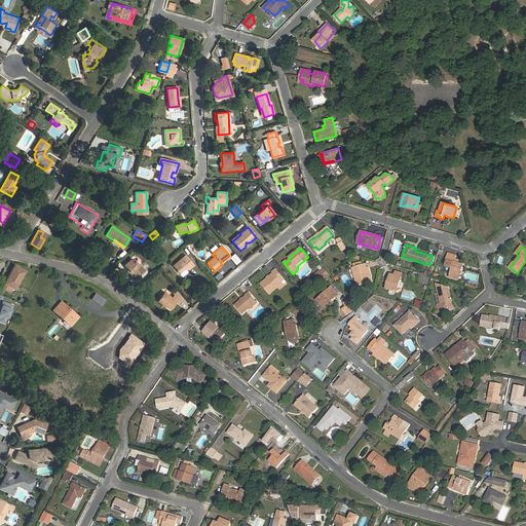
[(456,256),(448,254),(446,260),(447,261),(446,266),(447,267),(452,268),(449,277),(457,279),(459,270),(461,271),(463,265),(457,263),(458,260),(455,259),(456,256)]
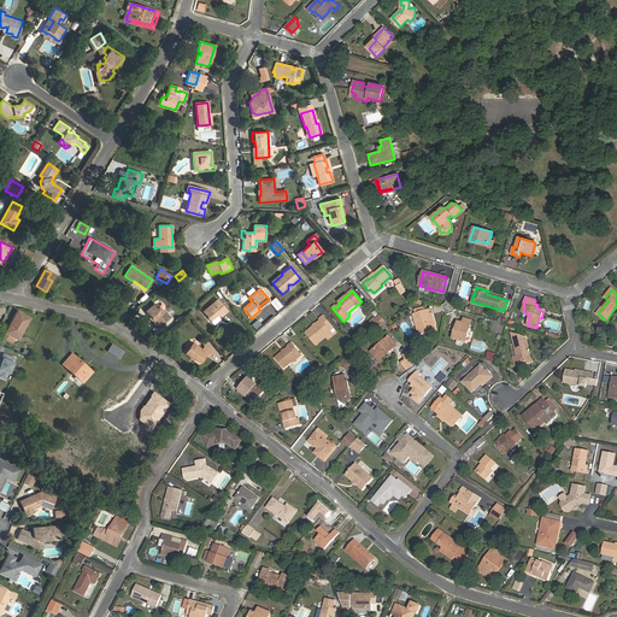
[(217,300),(205,310),(205,315),(207,318),(212,318),(217,316),(218,313),(223,315),(227,311),(217,300)]
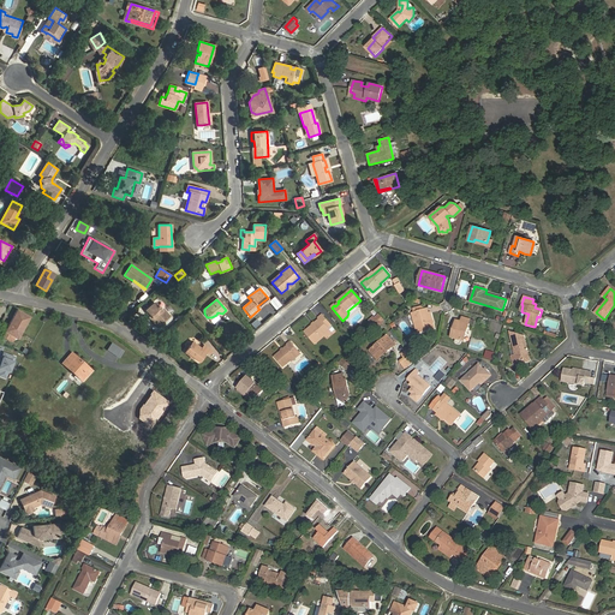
[(145,310),(150,315),(153,317),(151,318),(157,326),(169,316),(163,309),(161,310),(154,302),(145,310)]
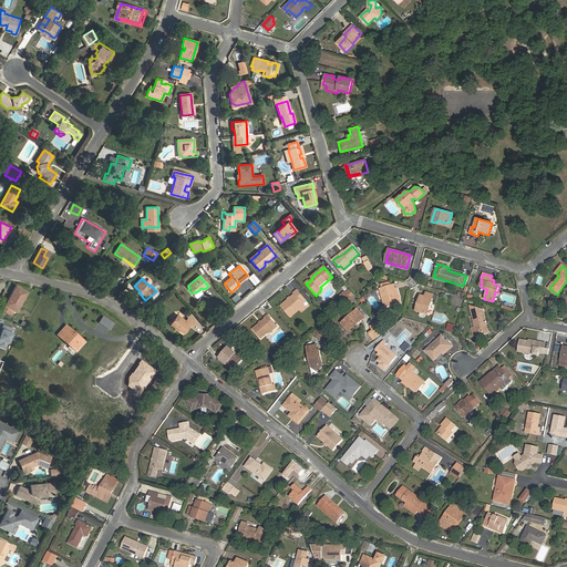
[(401,302),(399,296),(397,296),(395,289),(394,286),(380,289),(384,307),(401,302)]
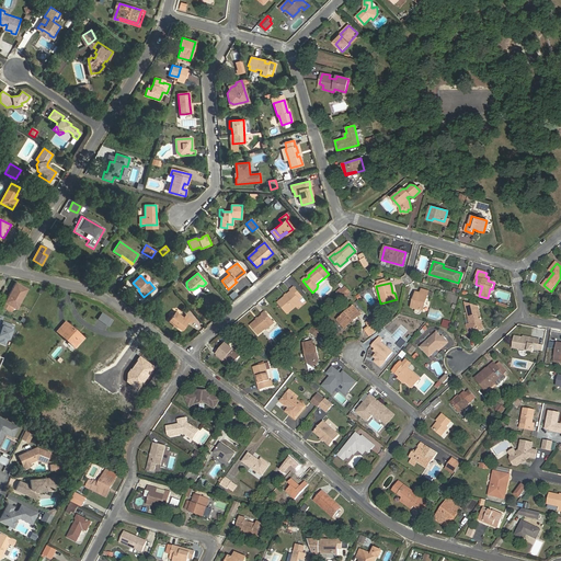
[(15,309),(26,289),(15,284),(4,302),(1,308),(11,313),(13,309),(15,309)]
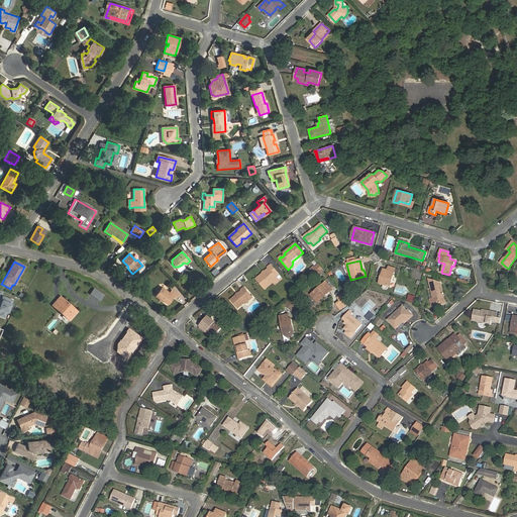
[(269,269),(265,272),(266,273),(264,274),(256,279),(266,289),(273,283),(278,279),(276,276),(278,274),(271,265),(268,268),(269,269)]
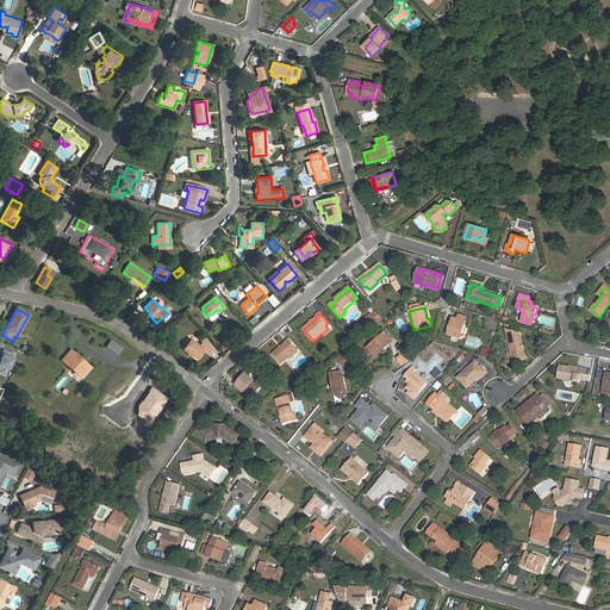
[(380,318),(375,312),(368,319),(373,325),(380,318)]
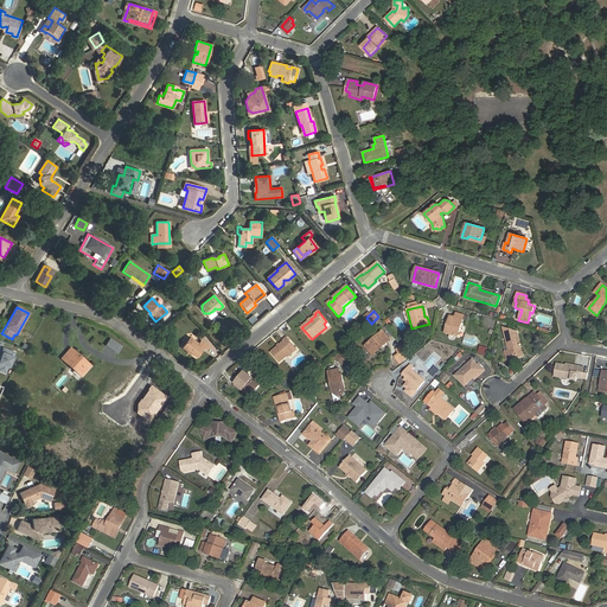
[(449,325),(447,333),(449,334),(454,336),(458,337),(464,315),(457,313),(455,318),(451,317),(448,324),(449,325)]
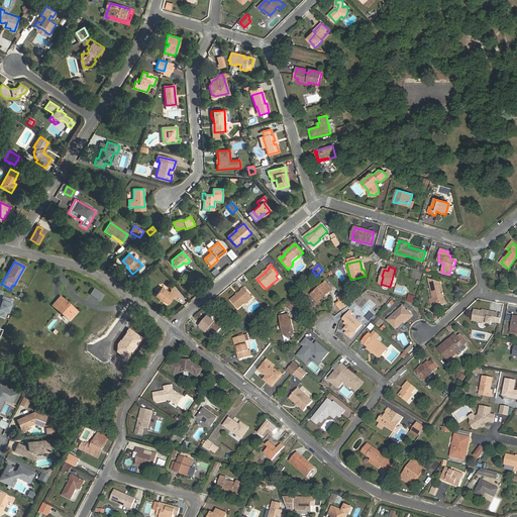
[(441,283),(430,280),(434,299),(430,300),(431,307),(435,306),(435,305),(444,303),(442,297),(443,296),(441,283)]
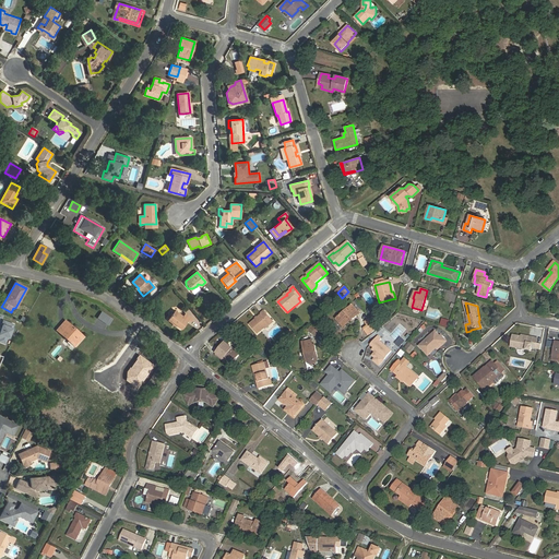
[(353,305),(340,316),(346,323),(353,319),(354,320),(360,313),(353,305)]
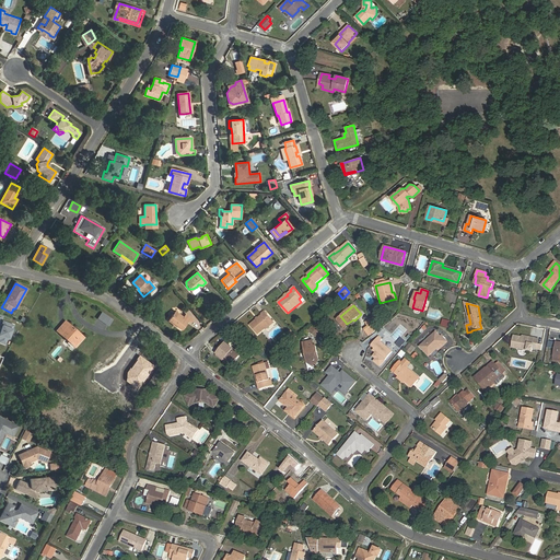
[(175,311),(168,319),(176,325),(181,329),(187,322),(189,323),(191,319),(185,314),(183,317),(175,311)]
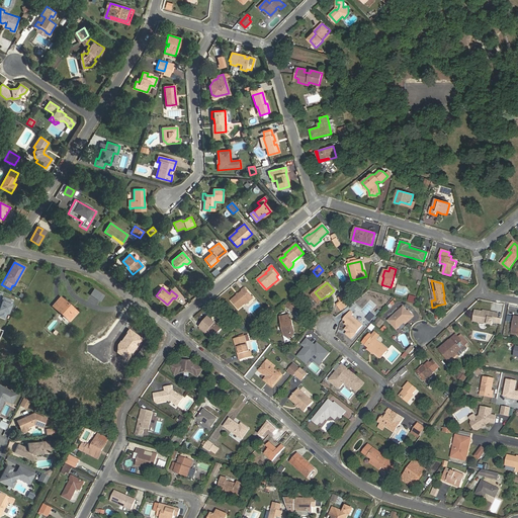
[(89,294),(99,301),(104,295),(94,288),(89,294)]
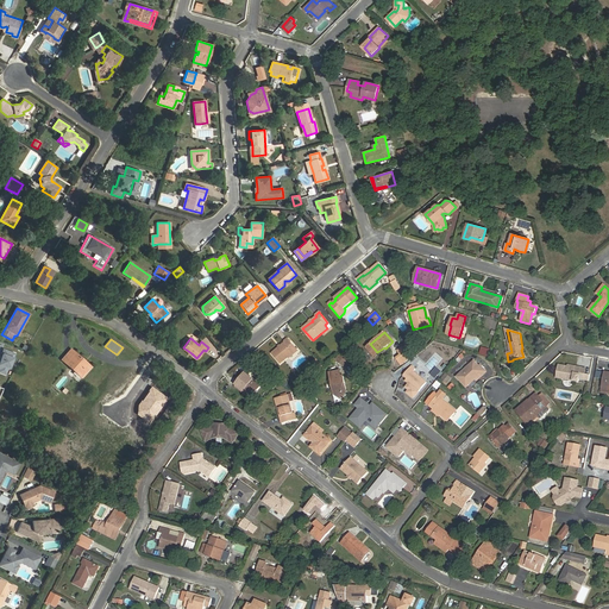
[(296,349),(289,339),(272,353),(280,364),(296,349)]
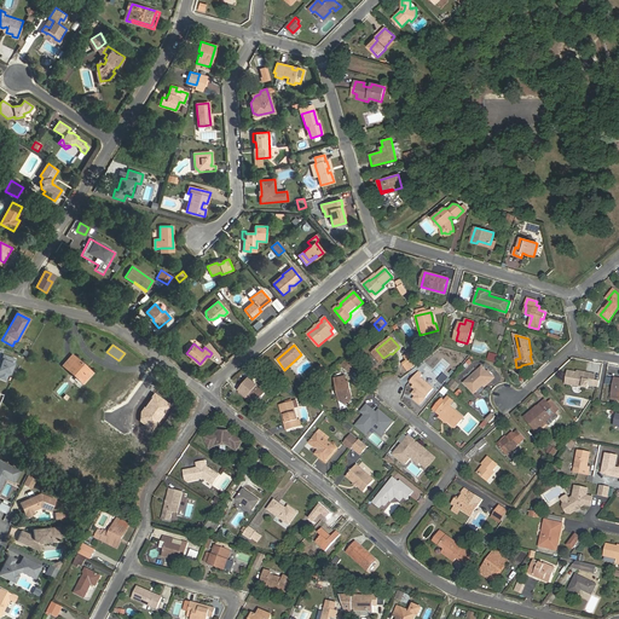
[(383,358),(376,350),(372,353),(381,363),(392,354),(391,353),(383,358)]
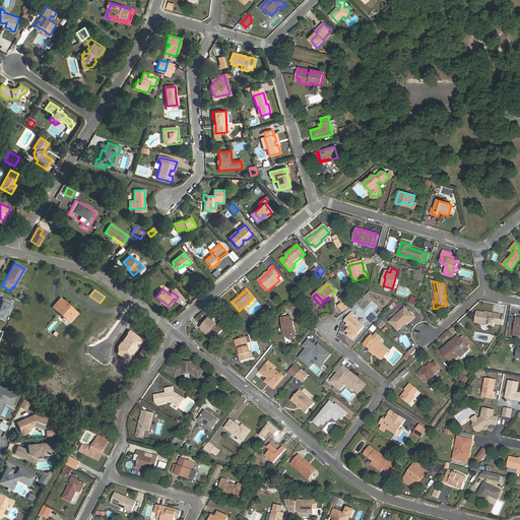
[(343,296),(338,300),(340,303),(337,306),(342,313),(351,305),(343,296)]
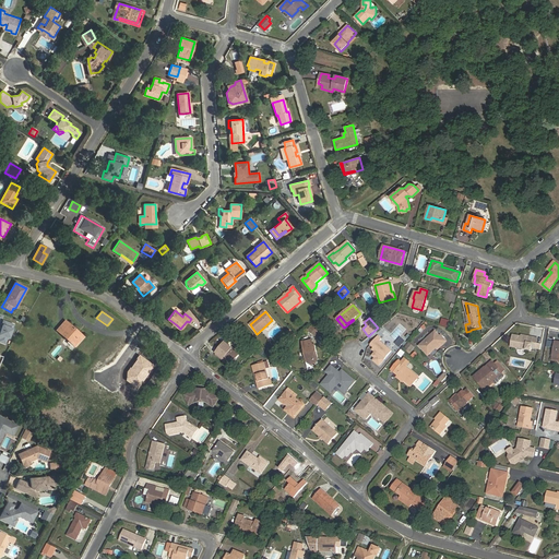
[(9,340),(14,323),(2,319),(0,325),(0,342),(6,345),(8,339),(9,340)]
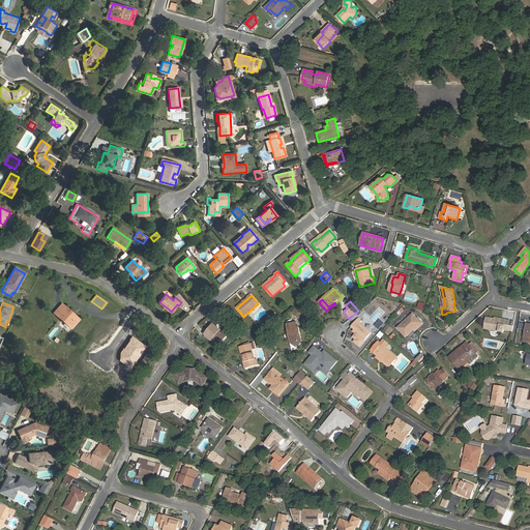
[(79,320),(62,304),(54,313),(71,329),(79,320)]
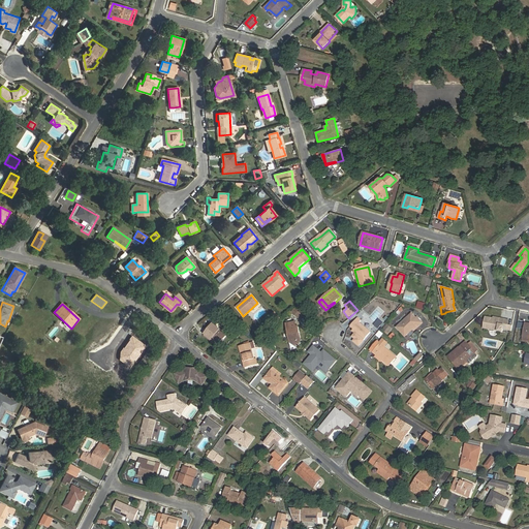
[(294,308),(290,312),(298,319),(302,315),(294,308)]
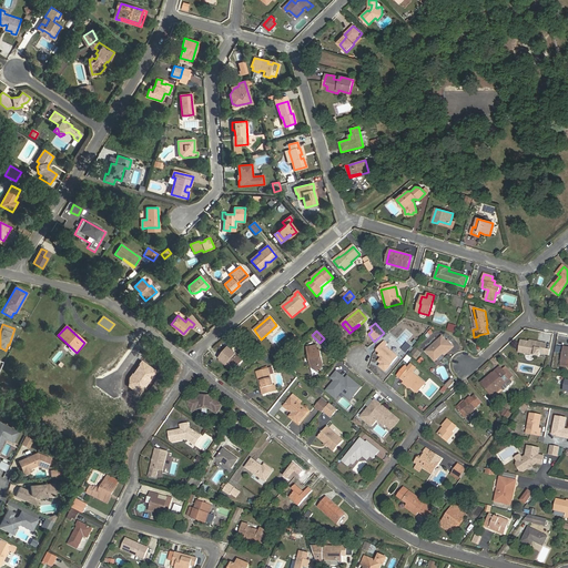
[(293,345),(300,341),(295,334),(288,340),(293,345)]
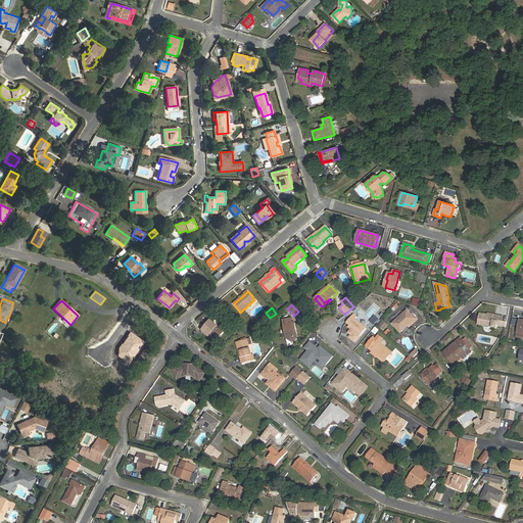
[(400,332),(409,326),(413,322),(414,323),(418,320),(413,314),(412,315),(408,310),(392,324),(400,332)]
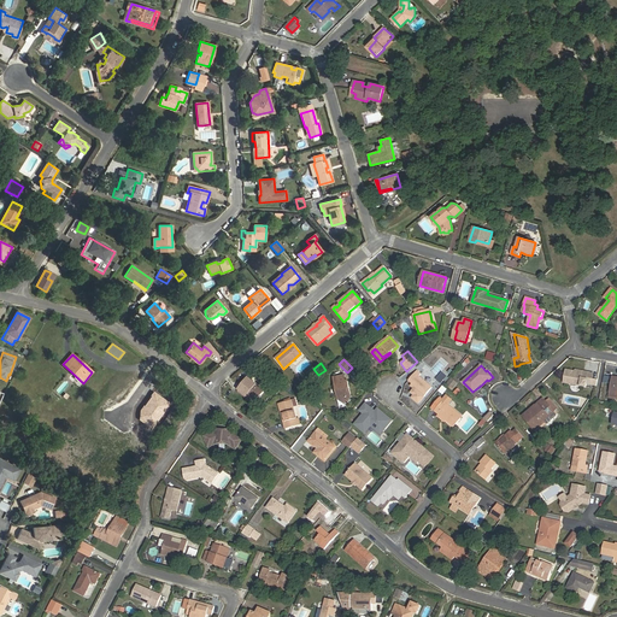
[(421,374),(416,370),(409,380),(412,383),(411,386),(424,397),(432,388),(418,376),(421,374)]
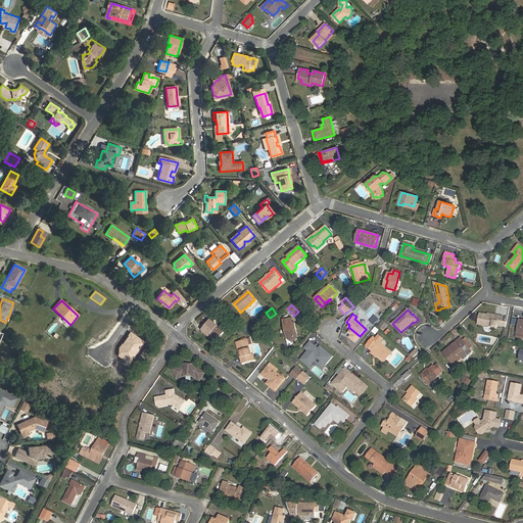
[(494,316),(480,314),(478,324),(492,327),(497,328),(497,325),(500,316),(494,315),(494,316)]
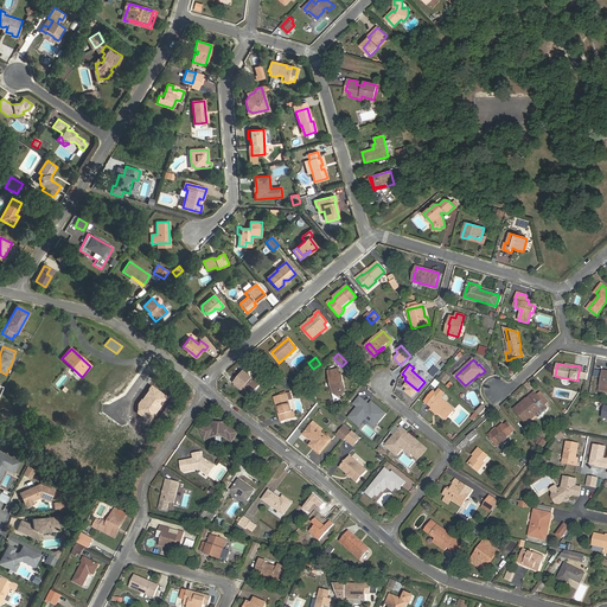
[(333,394),(334,394),(344,391),(342,381),(344,381),(343,375),(340,375),(338,370),(328,372),(333,394)]
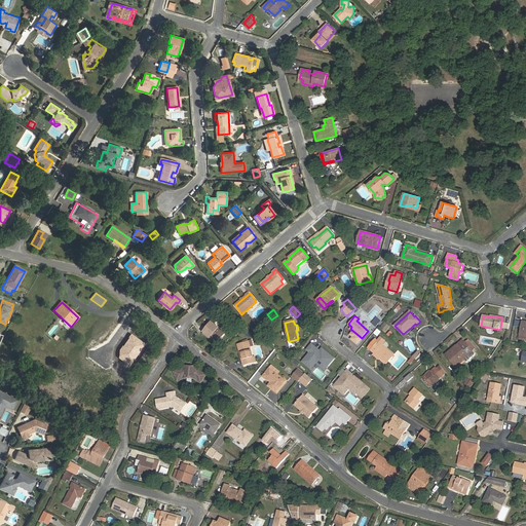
[(384,322),(379,328),(385,332),(390,327),(384,322)]
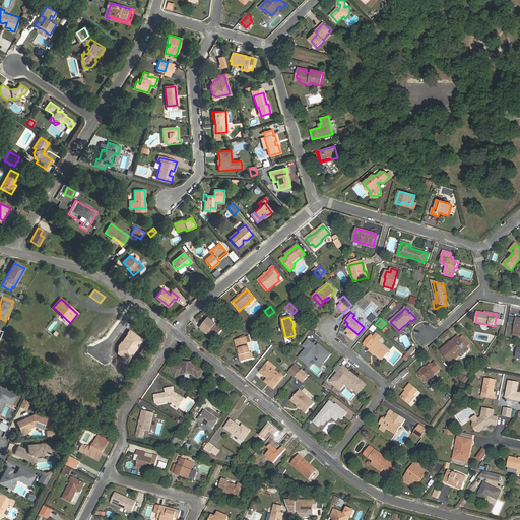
[(209,320),(201,329),(209,335),(208,336),(214,341),(222,330),(209,320)]
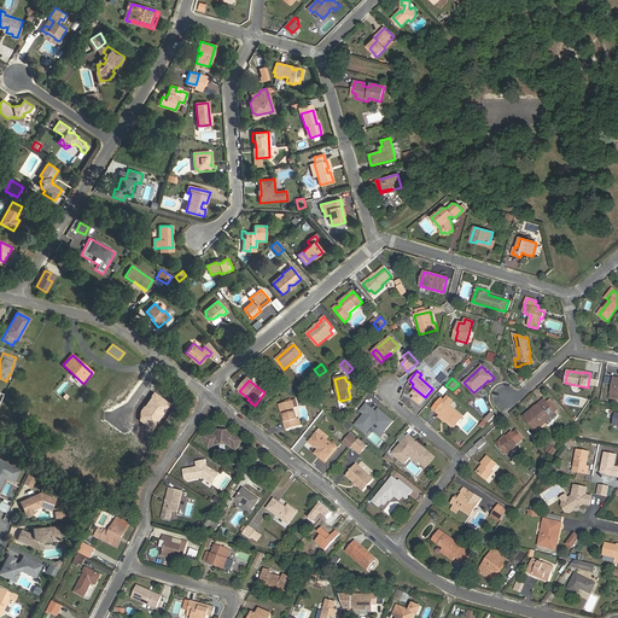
[(309,397),(312,396),(315,392),(316,391),(313,388),(305,394),(309,397)]
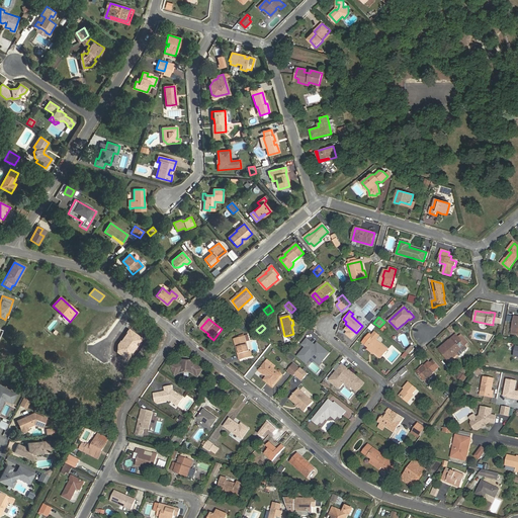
[(293,334),(285,336),(291,339),(295,333),(293,325),(291,325),(293,334)]
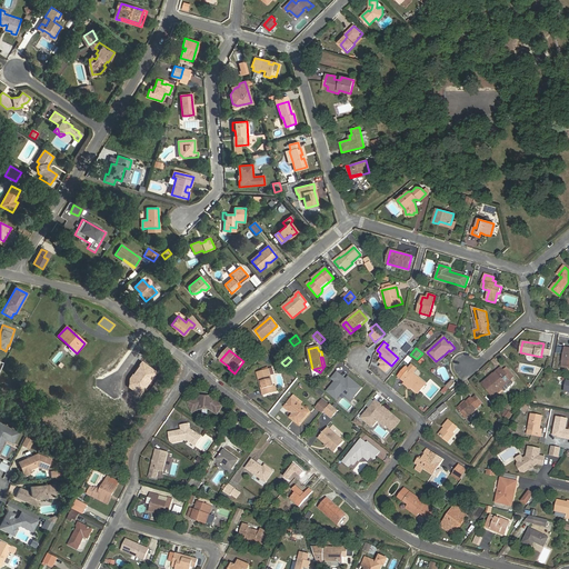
[(141,395),(157,372),(143,362),(141,366),(133,376),(133,375),(130,379),(129,388),(141,395)]
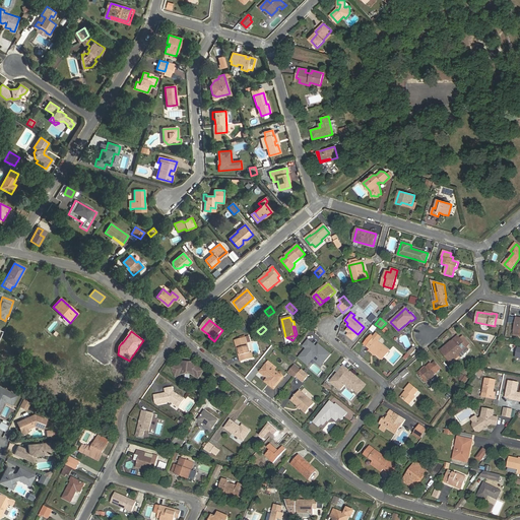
[(239,347),(238,348),(241,362),(253,359),(252,352),(250,352),(246,337),(237,340),(239,347)]
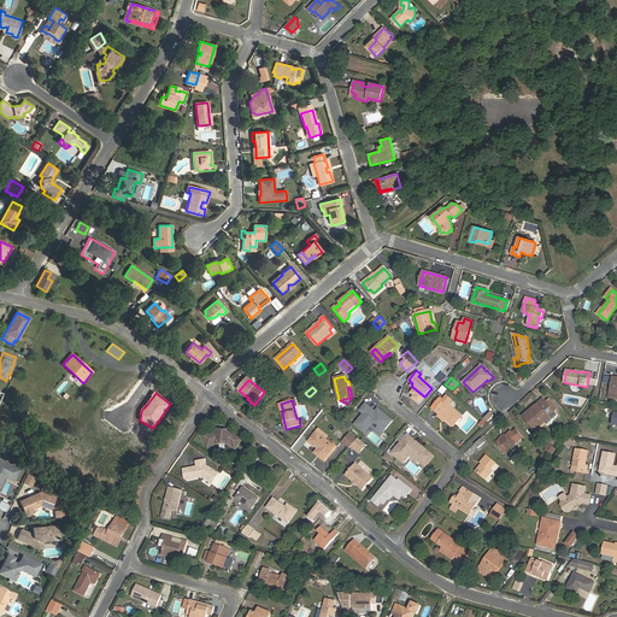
[(542,400),(530,411),(532,413),(524,419),(535,432),(545,423),(544,421),(553,412),(542,400)]
